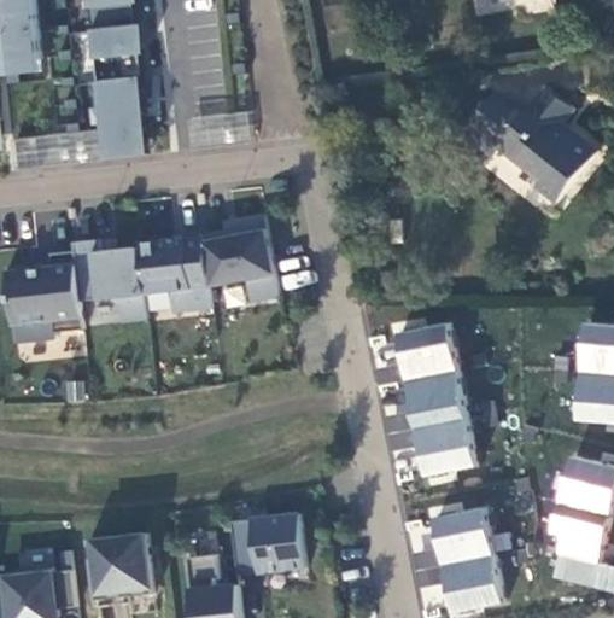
[(34,0),(0,0),(0,52),(3,75),(16,74),(15,60),(41,58),(34,0)]
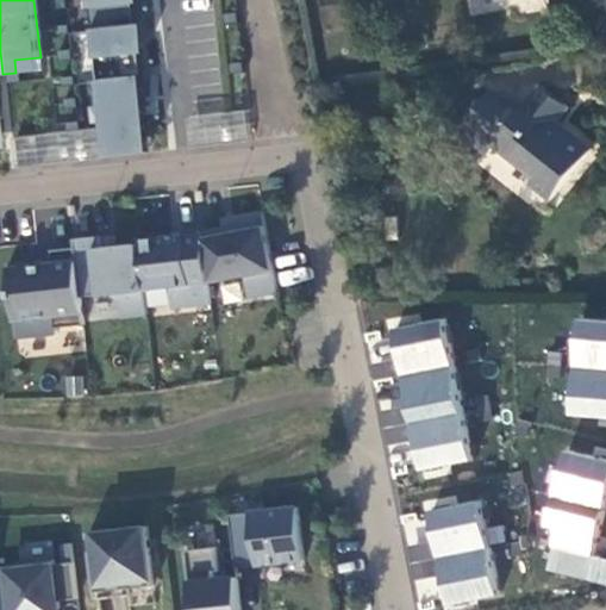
[(131,0),(87,0),(102,126),(145,122),(131,0)]
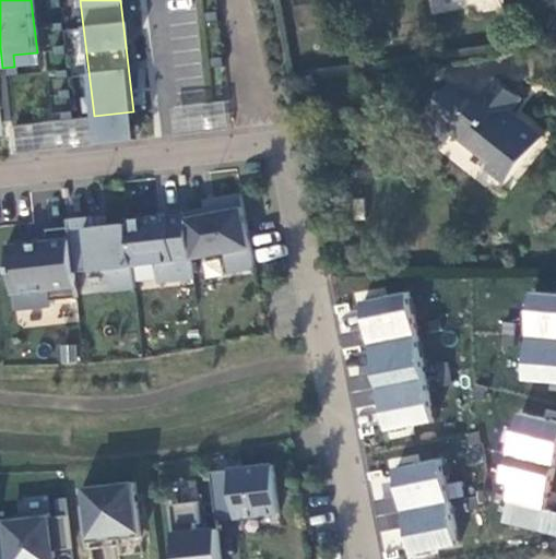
[(216,11),(205,12),(206,21),(217,20),(216,11)]
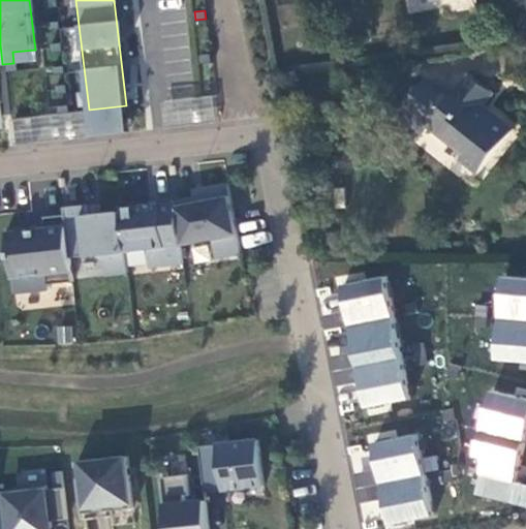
[(59,20),(48,21),(49,29),(60,28),(59,20)]
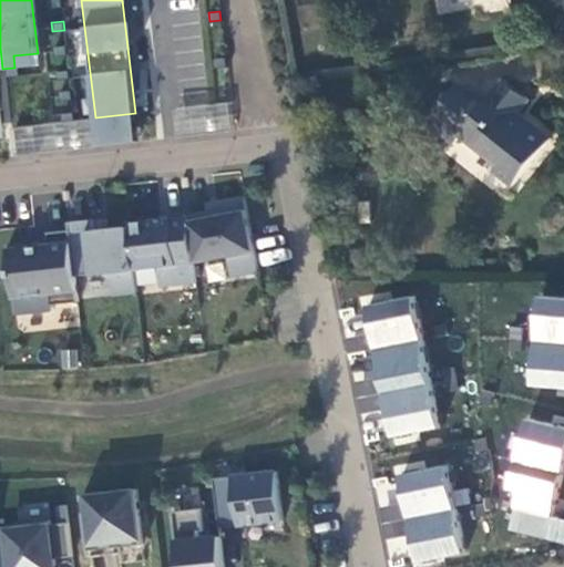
[(65,45),(53,47),(54,55),(67,54),(65,45)]
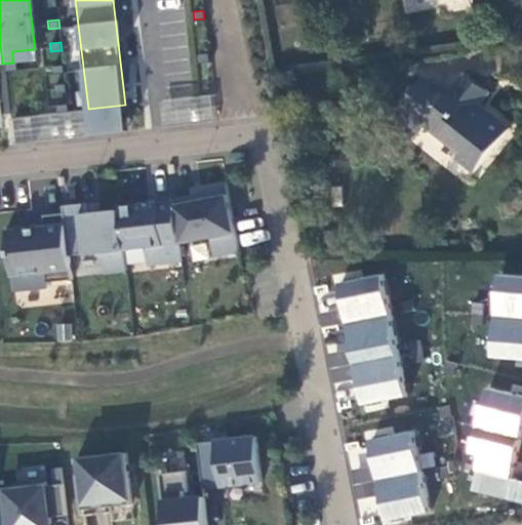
[(35,49),(12,51),(13,63),(36,59),(35,49)]
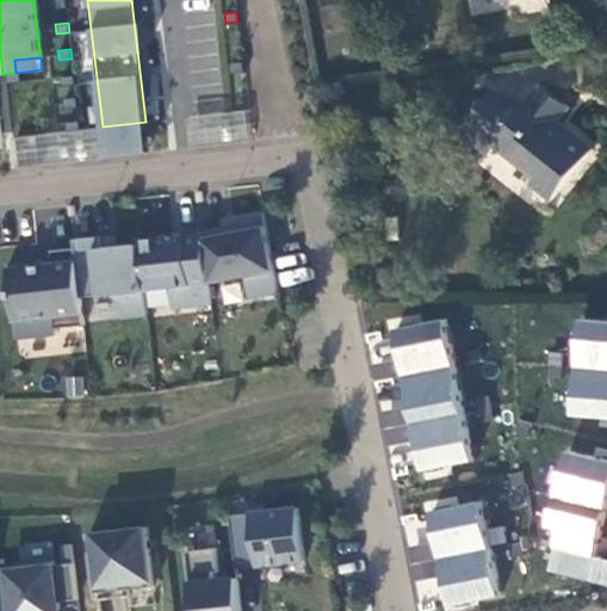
[(242,61),(229,62),(230,73),(243,72),(242,61)]
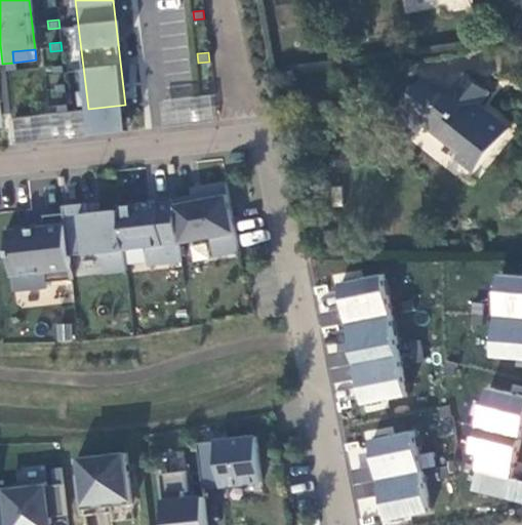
[(64,65),(52,66),(53,73),(64,72),(64,65)]
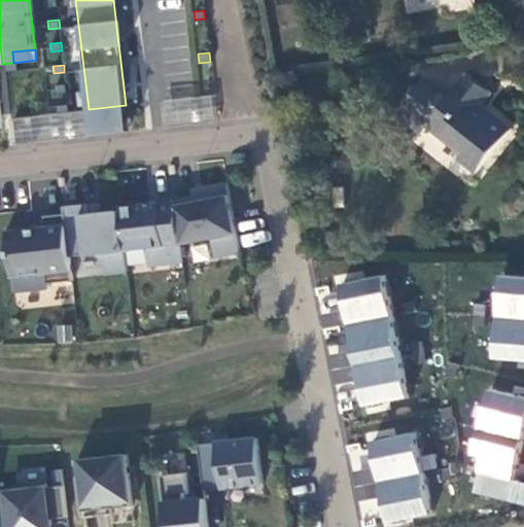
[(448,95),(426,77),(421,78),(390,115),(416,136),(424,126),(459,154),(456,157),(474,173),(510,129),(480,104),(489,93),(465,73),(448,95)]
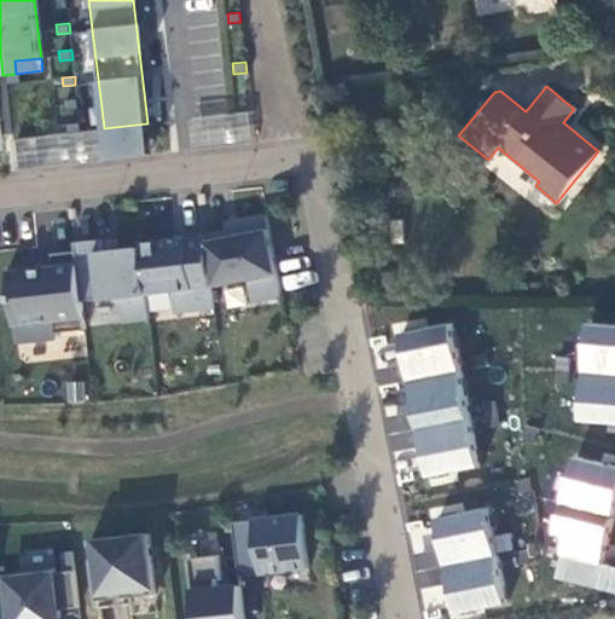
[(77,99),(64,100),(65,110),(79,109),(77,99)]
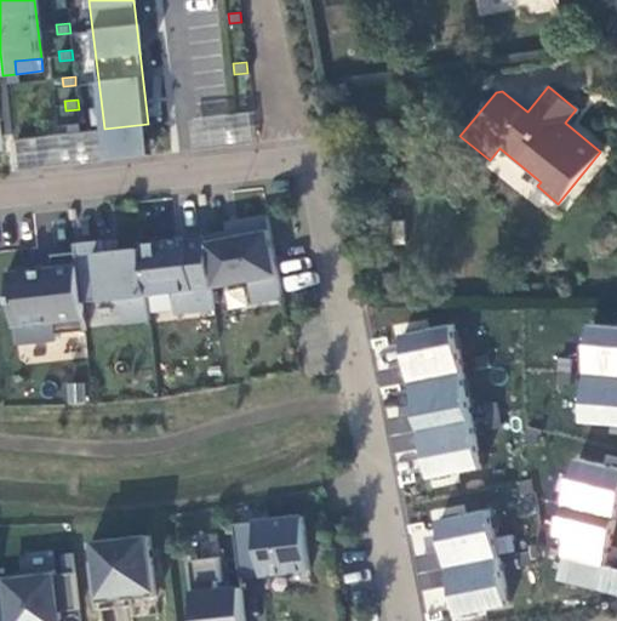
[(193,113),(192,144),(247,146),(249,114),(193,113)]
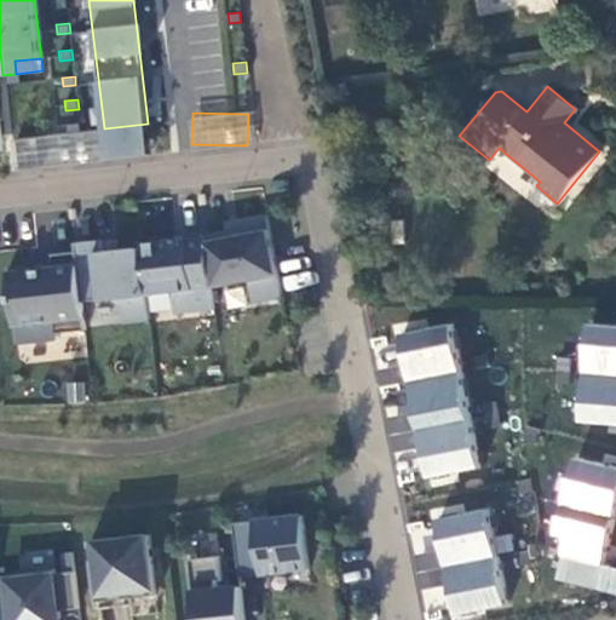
[(80,122),(67,124),(68,132),(81,131),(80,122)]
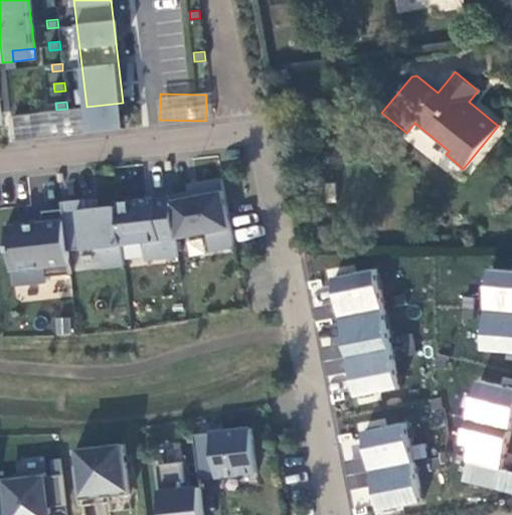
[(123,103),(87,107),(89,132),(126,128),(123,103)]
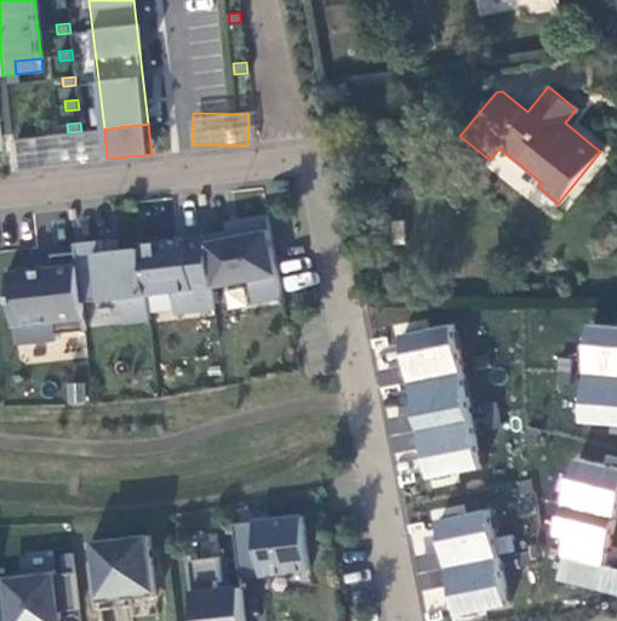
[(36,136),(15,138),(18,169),(40,166),(36,136)]
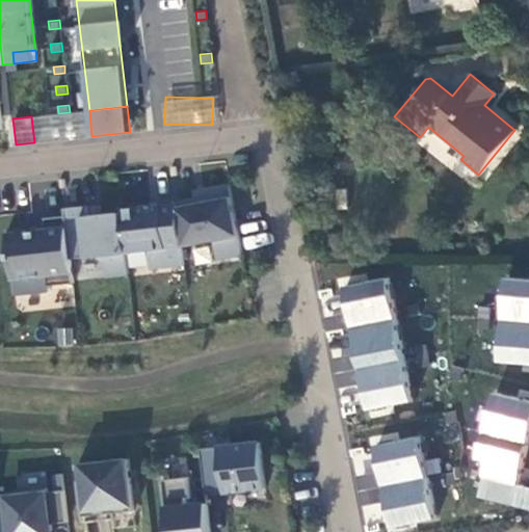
[(227,185),(191,191),(193,197),(175,202),(176,203),(180,245),(211,240),(215,259),(240,254),(227,185)]
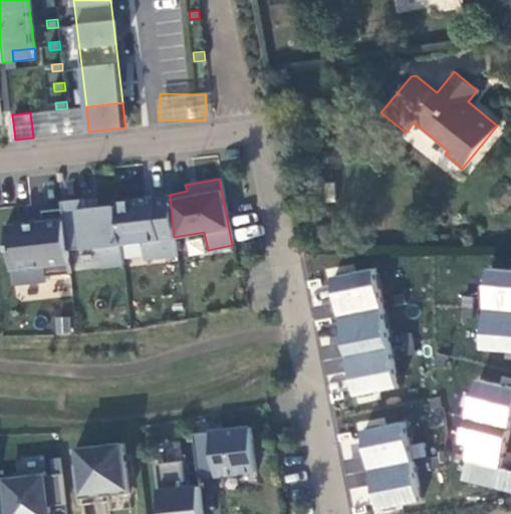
[(170,196),(115,202),(115,205),(119,244),(142,241),(144,258),(176,255),(174,237),(170,196)]
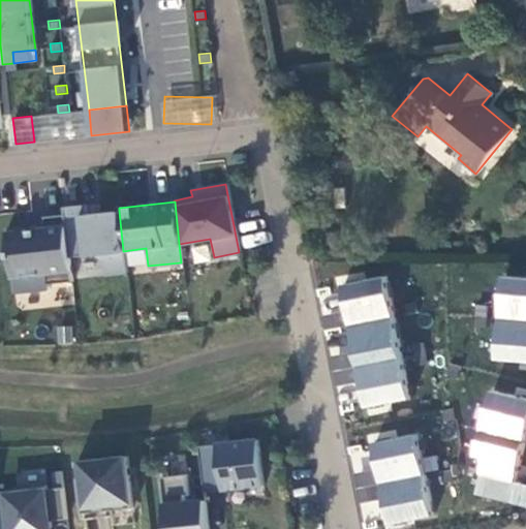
[(119,211),(86,214),(85,204),(63,207),(63,214),(68,257),(93,254),(102,261),(103,275),(126,273),(123,251),(119,211)]
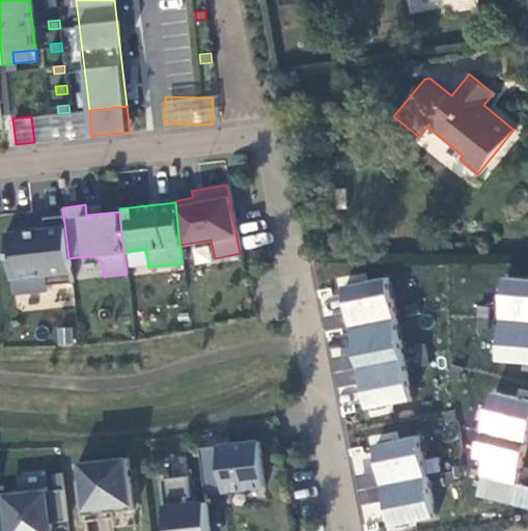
[(63,215),(43,217),(45,229),(26,230),(25,226),(4,228),(10,278),(49,273),(51,284),(72,282),(68,258),(63,215)]
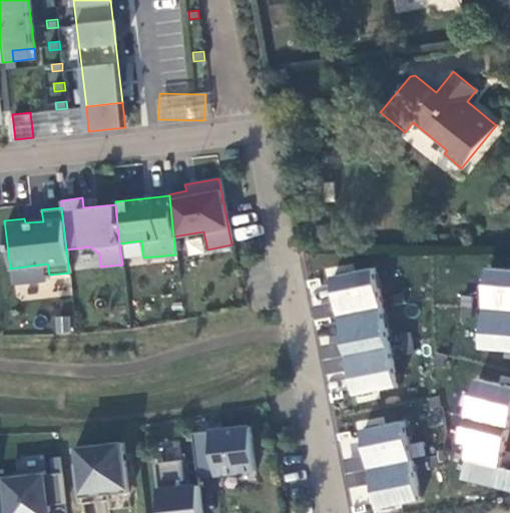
[(509,355),(509,264),(477,262),(469,352),(509,355)]
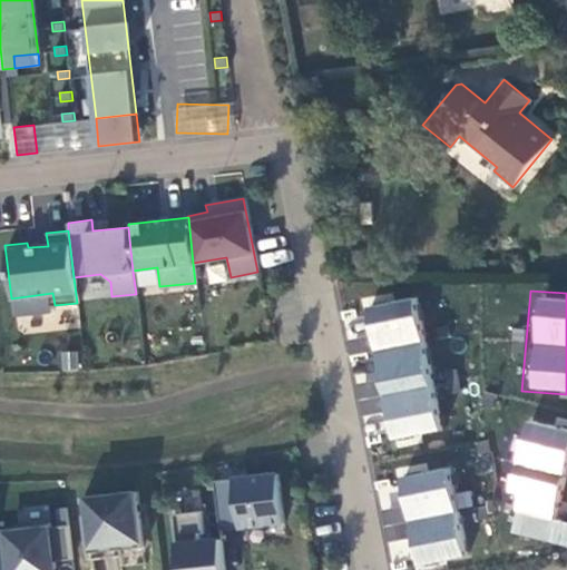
[(383,441),(440,430),(413,292),(335,306),(346,361),(367,356),(383,441)]
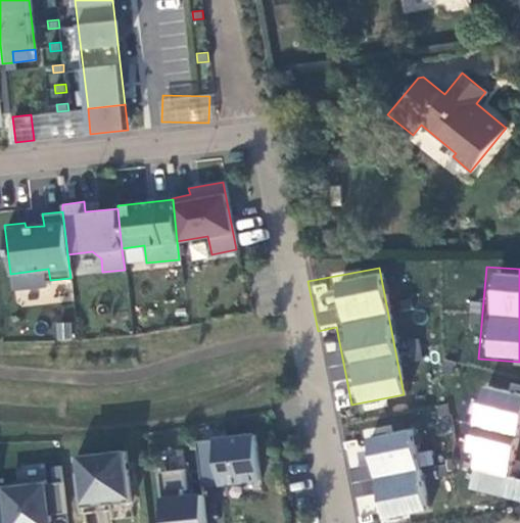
[(471,456),(464,488),(517,500),(519,483),(519,479),(506,477),(516,426),(519,426),(519,386),(506,384),(505,391),(473,384),(459,453),(471,456)]
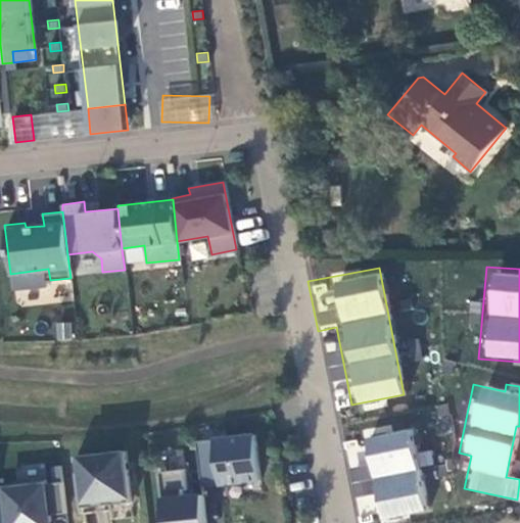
[(370,488),(374,520),(424,513),(418,459),(414,459),(410,430),(360,436),(367,489),(370,488)]
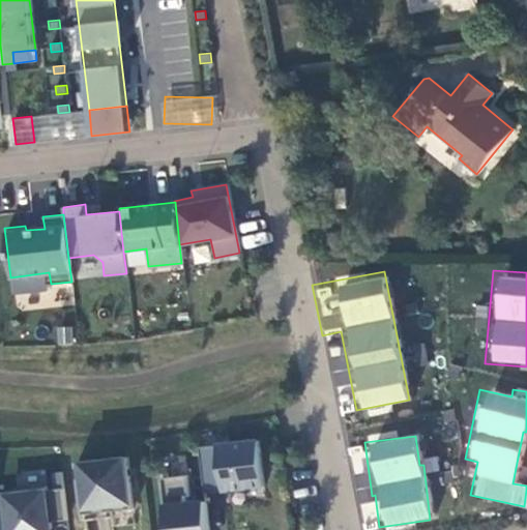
[(258,440),(198,447),(204,493),(262,487),(258,440)]
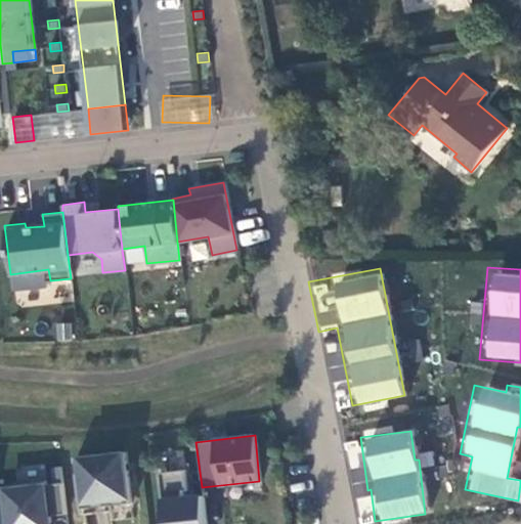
[(80,509),(131,503),(125,451),(74,457),(80,509)]
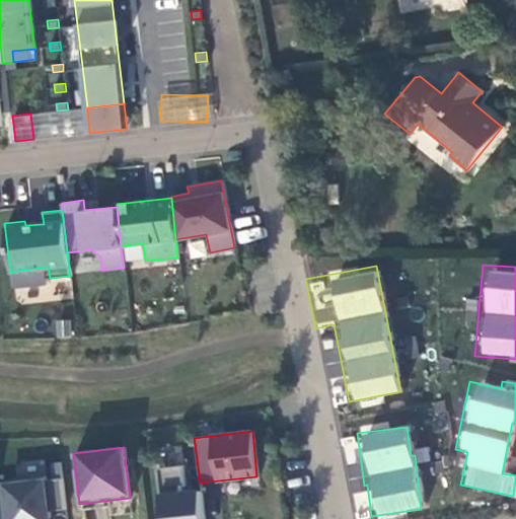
[(203,518),(200,491),(186,493),(181,465),(157,467),(162,518),(203,518)]
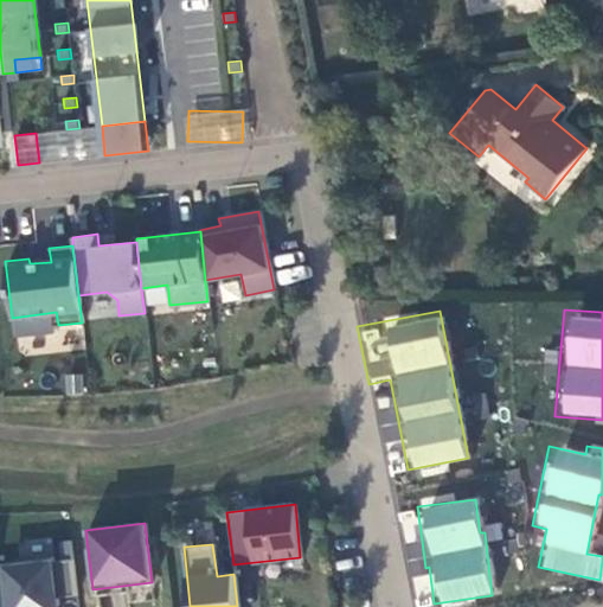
[(0,606),(57,606),(56,598),(76,595),(71,558),(52,561),(52,556),(23,560),(23,564),(0,567),(0,606)]
